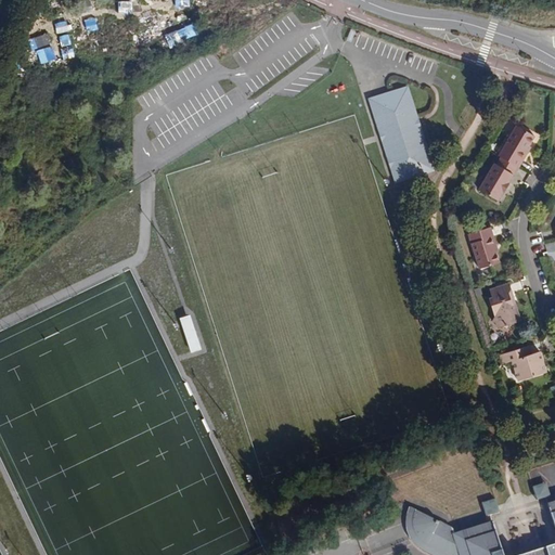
[(407,87),(368,99),(395,181),(433,169),(407,87)]
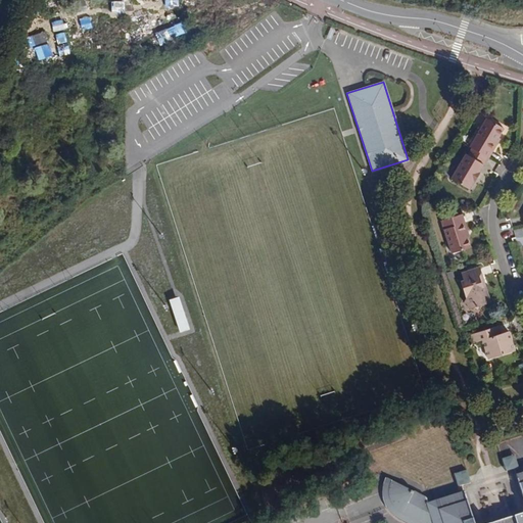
[(469,146),(471,148),(490,159),(491,159),(501,144),(498,143),(502,139),(507,130),(485,117),(469,146)]
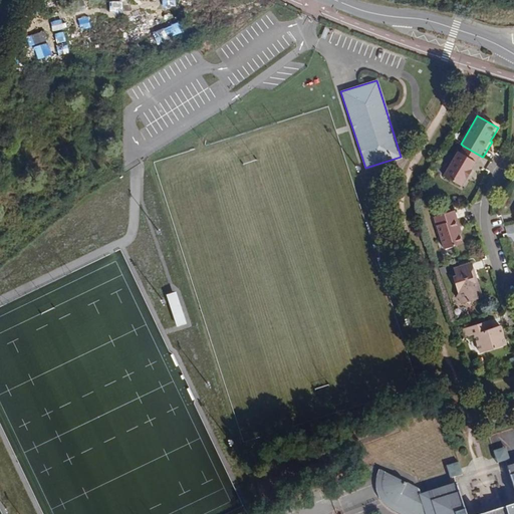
[(482,157),(463,146),(460,152),(457,151),(443,175),(464,187),(468,179),(469,180),(474,172),(473,171),(482,157)]
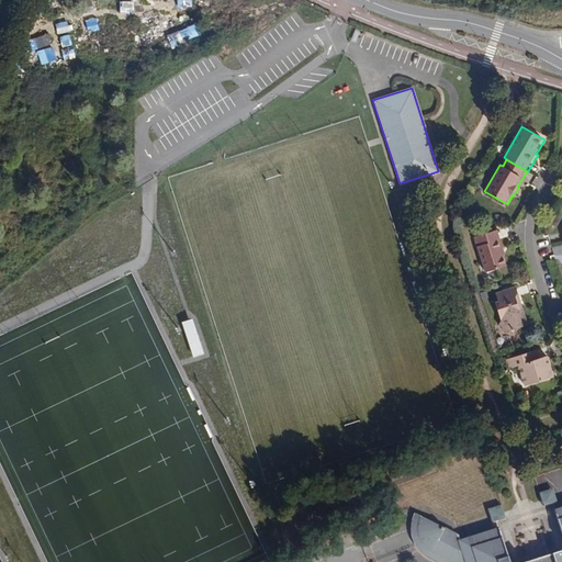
[(510,246),(514,245),(507,226),(474,236),(485,272),(515,262),(510,246)]
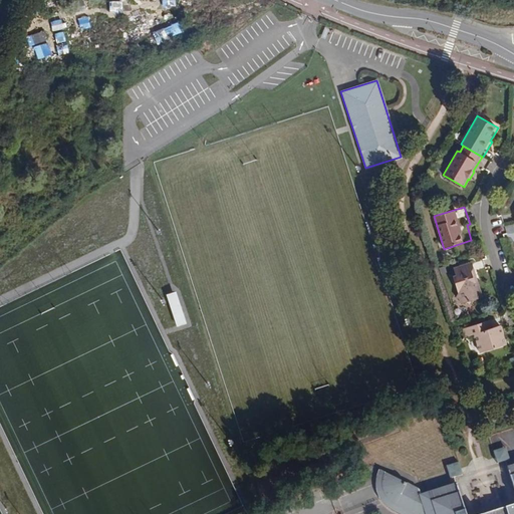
[(481,297),(471,263),(454,269),(456,276),(453,278),(458,293),(456,297),(470,303),(471,300),(481,297)]
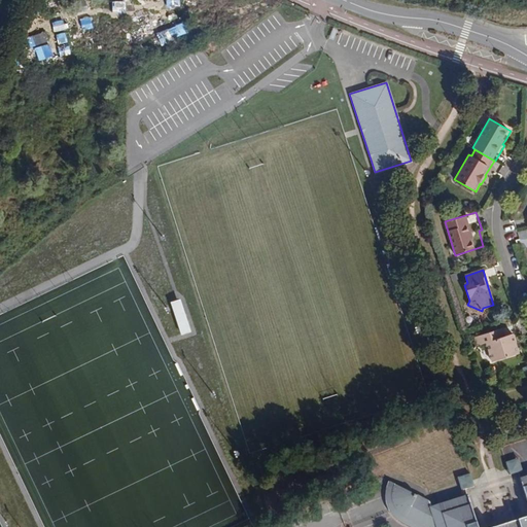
[(186,307),(177,310),(187,342),(197,339),(186,307)]
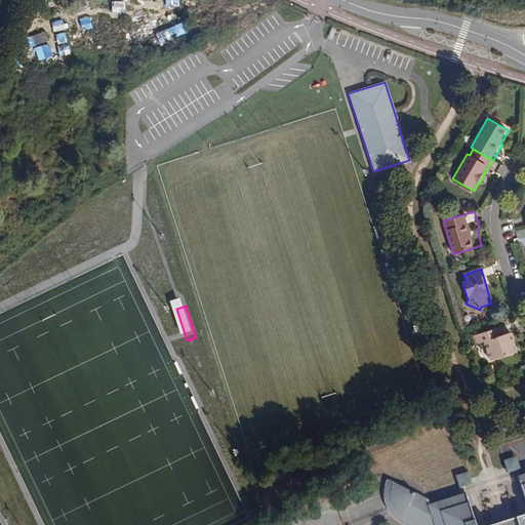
[(516,352),(511,335),(502,338),(498,327),(473,335),(476,345),(484,341),(489,360),(516,352)]
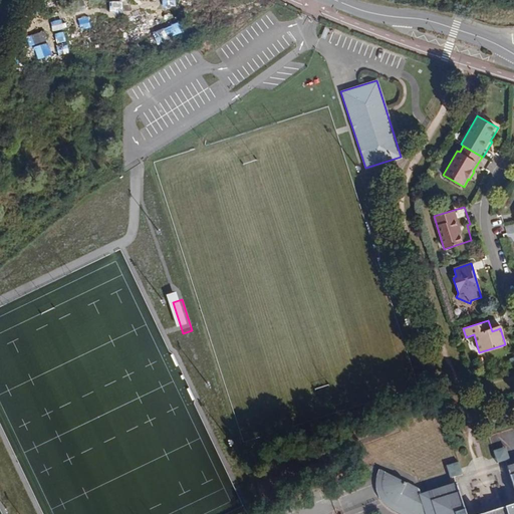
[(493,452),(495,457),(497,464),(509,460),(505,448),(493,452)]
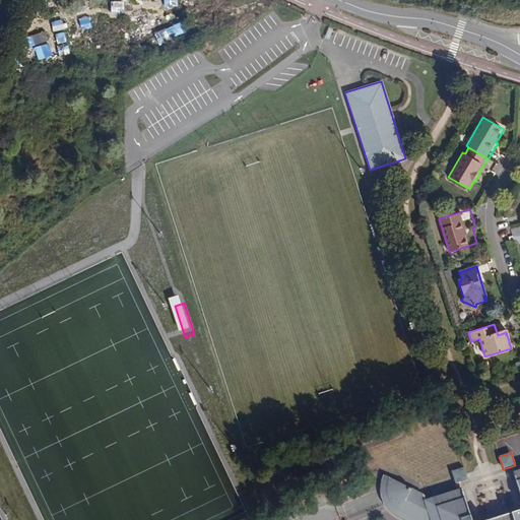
[(455,485),(459,483),(459,482),(468,480),(466,474),(465,474),(463,469),(451,472),(455,485)]
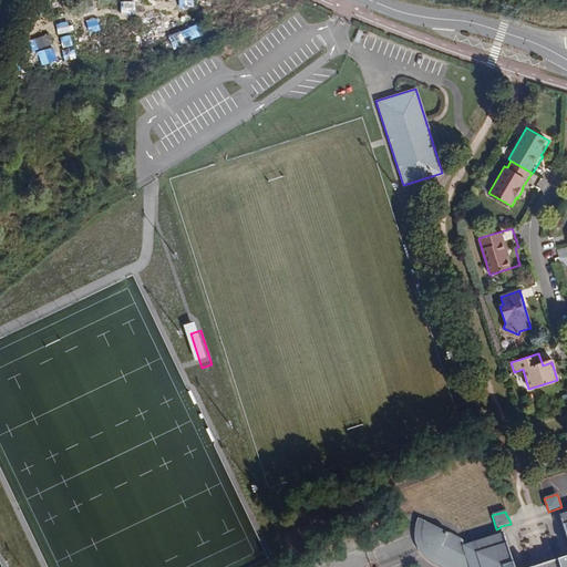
[(513,566),(504,535),(463,547),(462,543),(419,519),(418,524),(415,539),(421,538),(424,545),(419,547),(434,563),(437,557),(455,566),(513,566)]
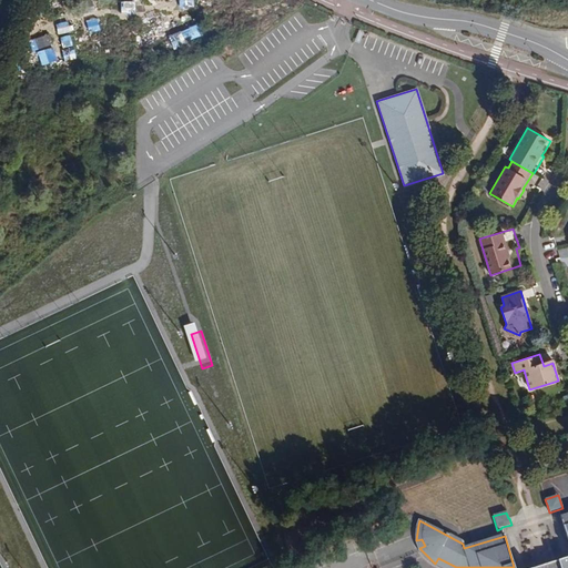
[(442,567),(456,567),(438,558),(435,564),(442,567)]
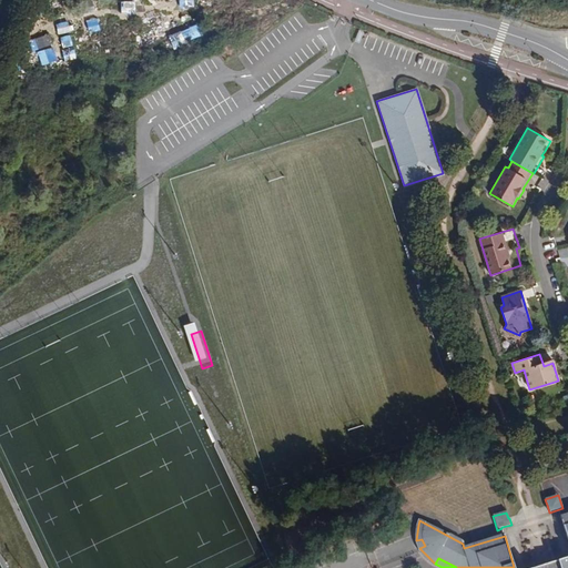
[(545,567),(567,567),(567,558),(545,565),(545,567)]
